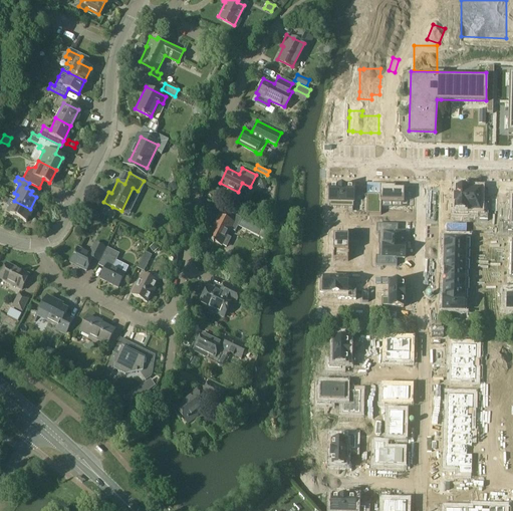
[(365,192),(365,212),(379,212),(380,200),(403,200),(404,185),(379,185),(378,193),(365,192)]
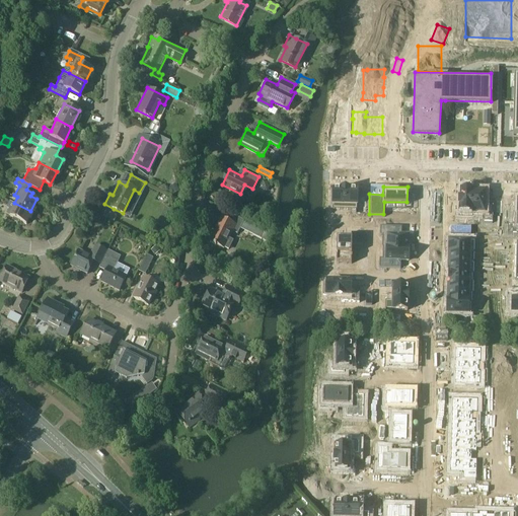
[(333,188),(331,207),(355,207),(355,212),(359,212),(367,212),(367,195),(356,195),(356,188),(349,188),(341,188),(333,188)]
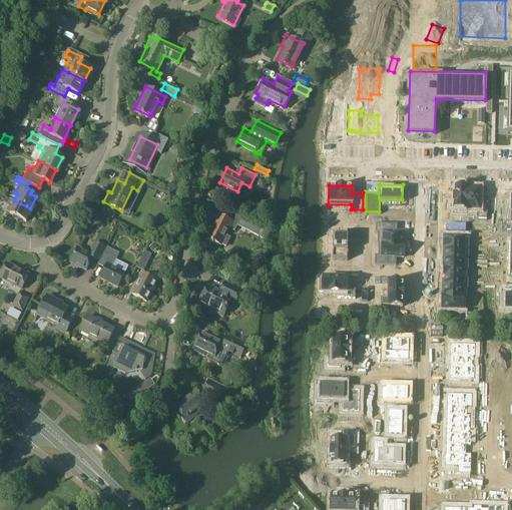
[(453,193),(453,200),(453,211),(463,211),(465,211),(466,186),(454,186),(453,193)]
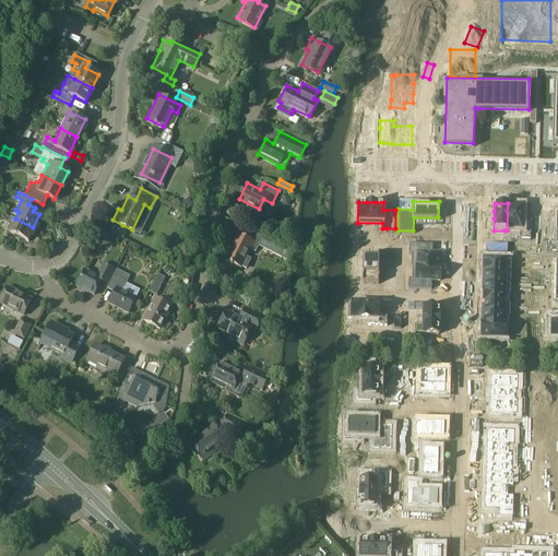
[(508,203),(507,231),(508,231),(520,231),(520,237),(530,238),(530,219),(521,219),(522,204),(508,203)]
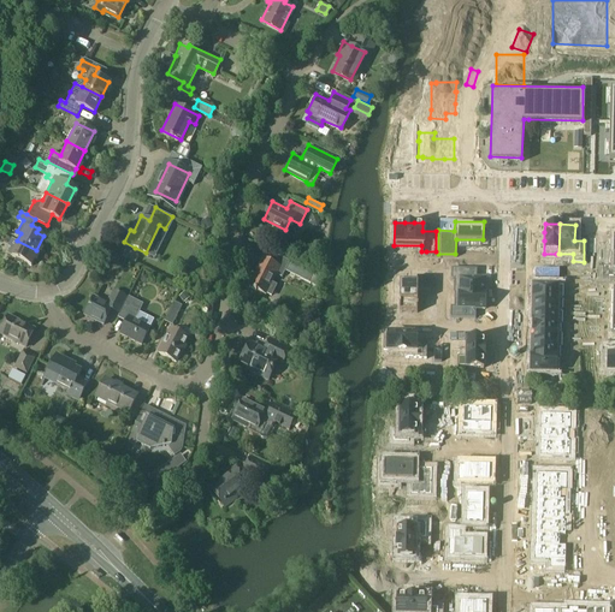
[(36,250),(17,241),(11,237),(7,244),(11,247),(7,253),(29,265),(36,250)]
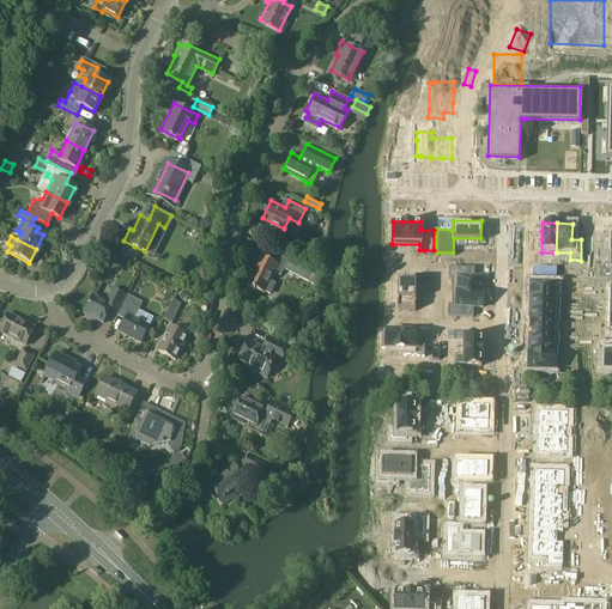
[(125,247),(121,253),(134,259),(137,253),(125,247)]
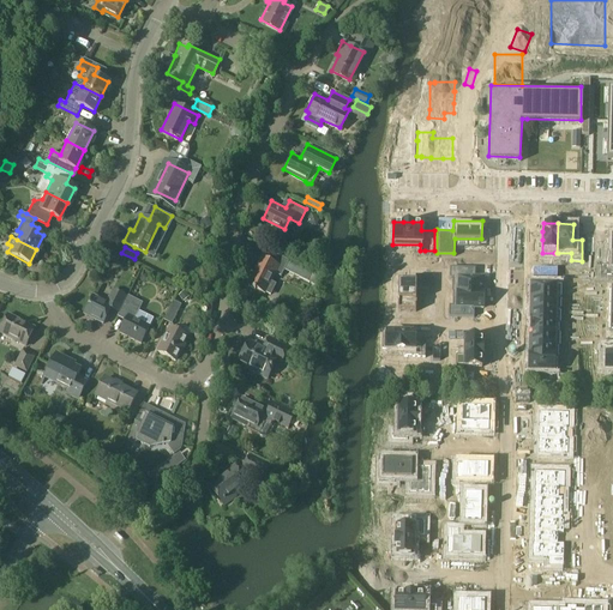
[(600,263),(600,275),(612,273),(612,249),(612,248),(606,248),(606,263),(600,263)]
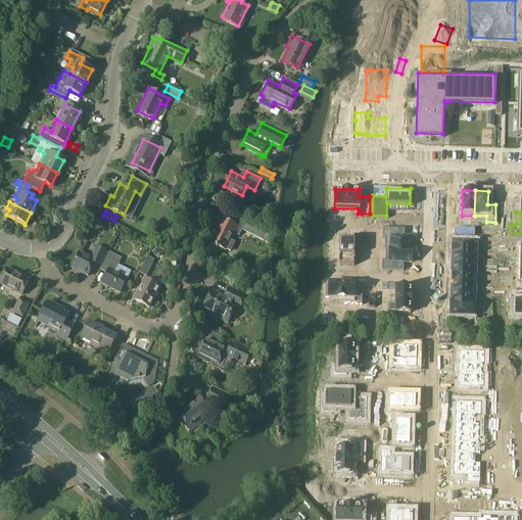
[(238,234),(244,221),(232,215),(229,222),(222,218),(209,242),(224,248),(225,247),(230,250),(234,240),(230,238),(233,231),(238,234)]
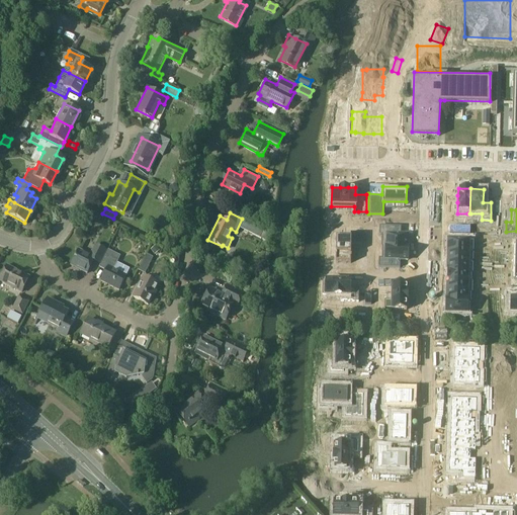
[(158,217),(156,222),(163,225),(166,220),(158,217)]
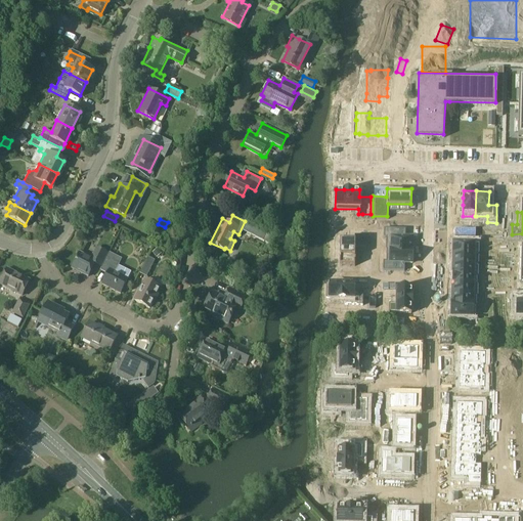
[(383,226),(383,235),(385,235),(385,247),(411,247),(411,234),(404,234),(404,227),(383,226)]
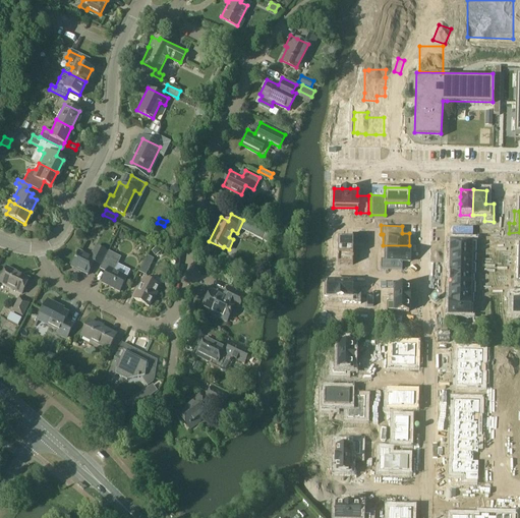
[(451,225),(450,233),(472,234),(472,225),(451,225)]
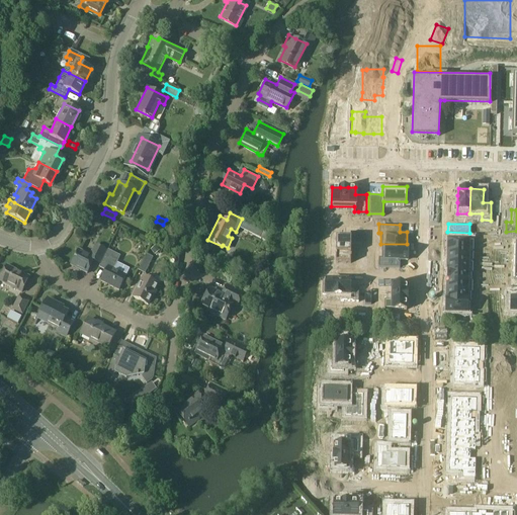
[(258,236),(261,229),(254,226),(251,232),(258,236)]
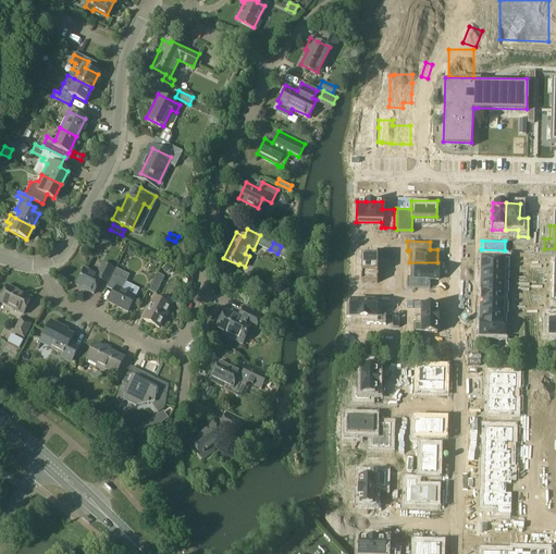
[(361,254),(360,280),(377,281),(377,262),(391,263),(391,248),(377,248),(375,255),(361,254)]
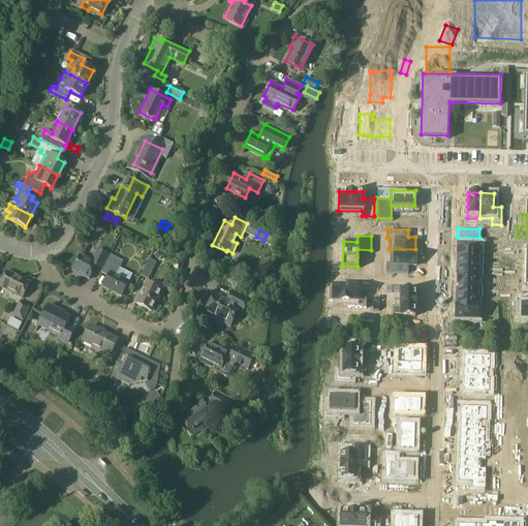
[(457,243),(457,255),(483,256),(483,244),(457,243)]
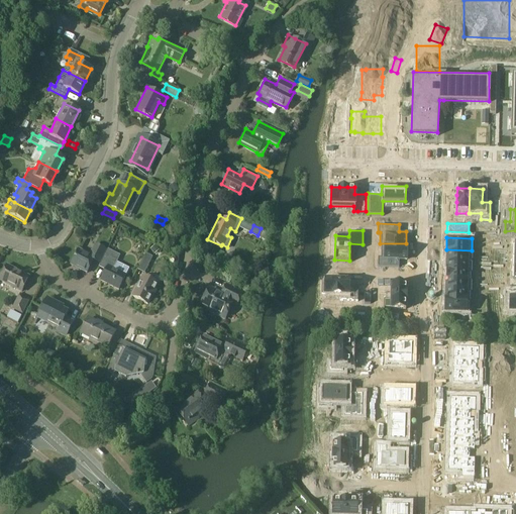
[(99,261),(105,246),(94,241),(89,252),(78,247),(70,264),(85,271),(92,258),(99,261)]
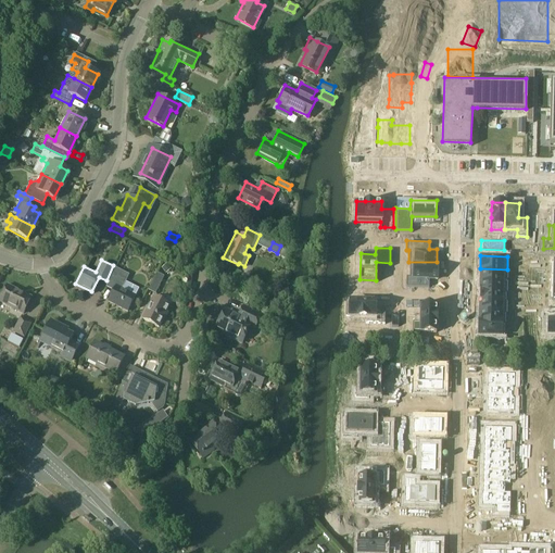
[(406,275),(405,284),(428,285),(428,276),(437,276),(437,262),(408,262),(408,263),(410,263),(410,275),(406,275)]
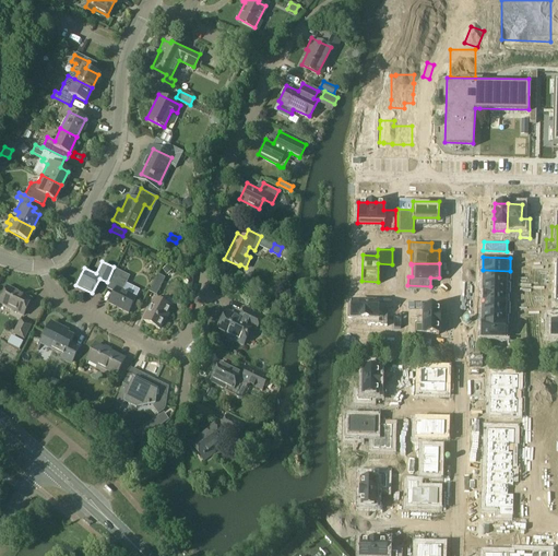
[(127,311),(135,296),(121,288),(128,273),(116,268),(107,286),(114,290),(107,302),(127,311)]
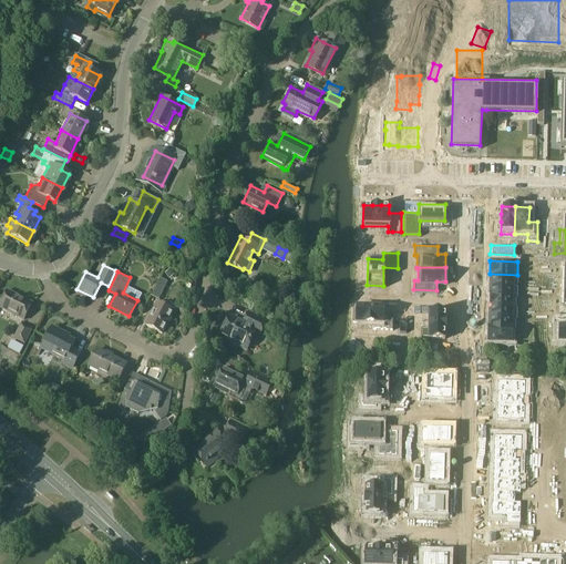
[(489,285),(517,285),(517,275),(490,274),(489,285)]
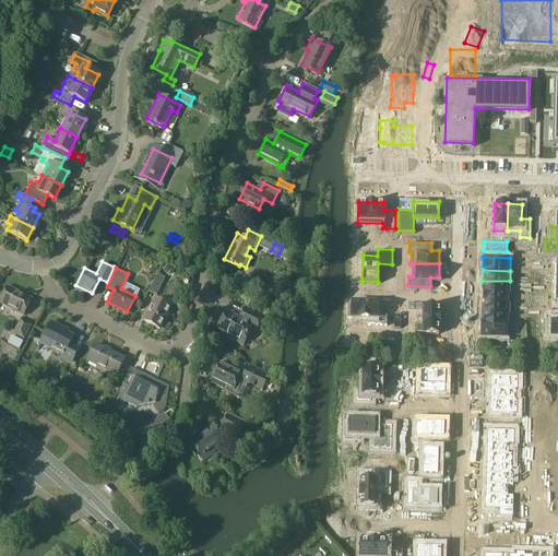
[(155,294),(164,276),(156,273),(147,291),(155,294)]
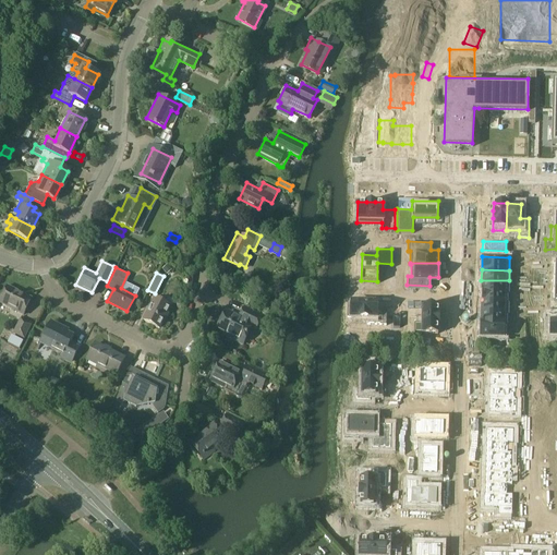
[(481,280),(481,290),(507,291),(508,291),(509,280),(481,280)]
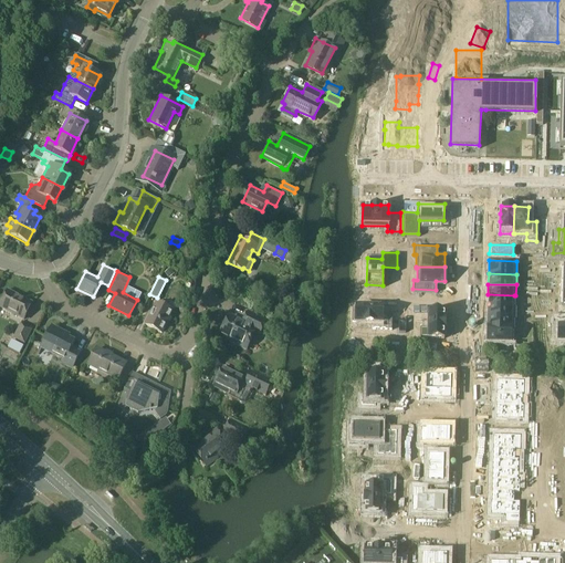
[(0,305),(23,318),(31,302),(7,290),(0,302),(0,305)]
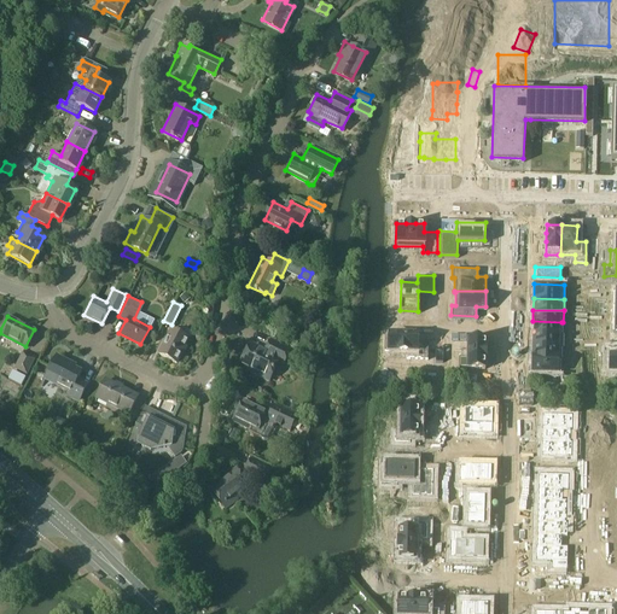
[(533,321),(533,333),(562,334),(562,322),(533,321)]
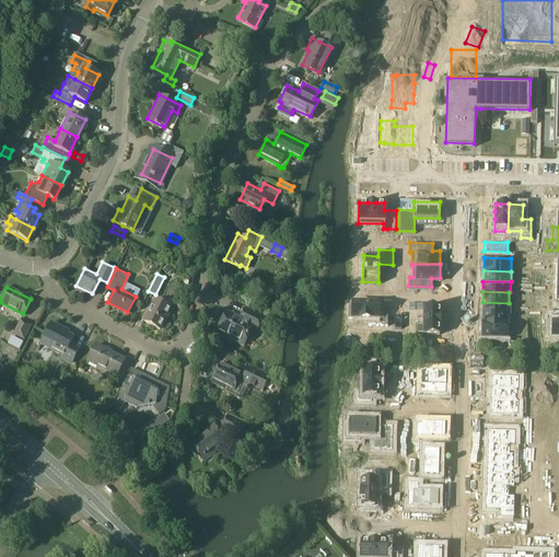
[(159,327),(166,313),(173,300),(167,298),(165,303),(154,298),(143,320),(159,327)]
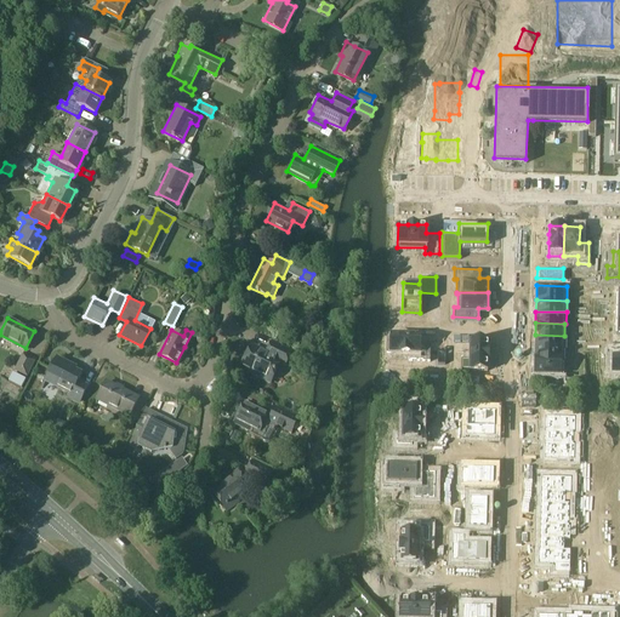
[(386,333),(386,350),(399,350),(399,352),(408,352),(408,358),(428,359),(430,343),(419,343),(419,333),(386,333)]
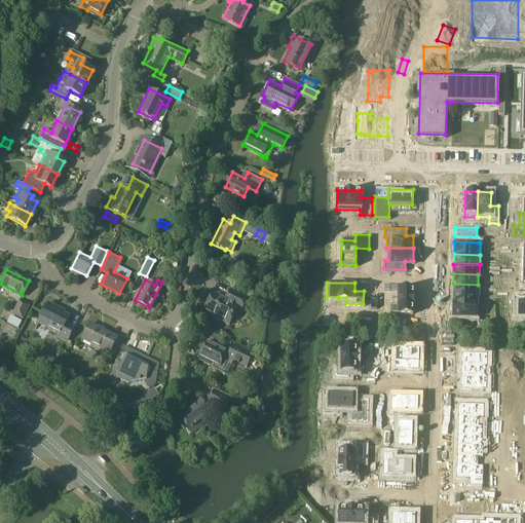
[(453,284),(453,294),(478,294),(478,295),(479,295),(479,285),(478,285),(453,284)]
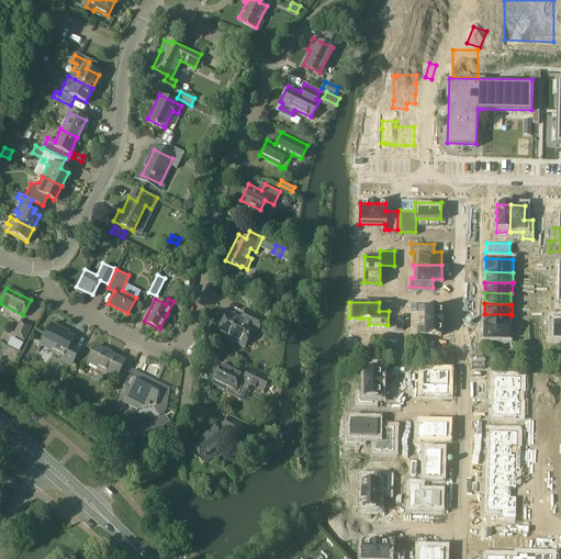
[(257,330),(264,316),(246,308),(242,317),(236,315),(235,317),(226,313),(217,328),(233,336),(232,338),(244,345),(249,334),(245,333),(248,325),(257,330)]
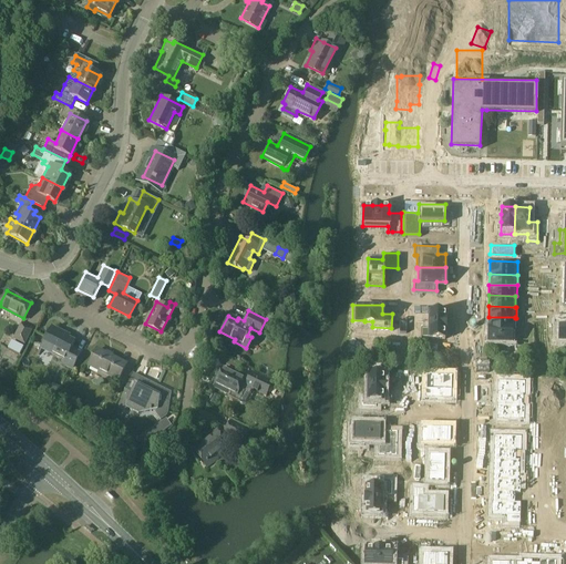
[(421,326),(420,336),(444,337),(444,328),(445,319),(444,319),(444,310),(429,310),(429,327),(421,326)]
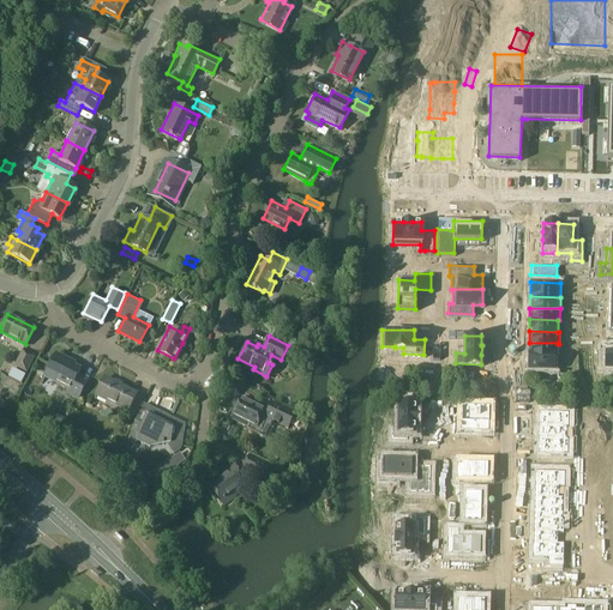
[(293,343),(289,350),(300,356),(305,349),(293,343)]
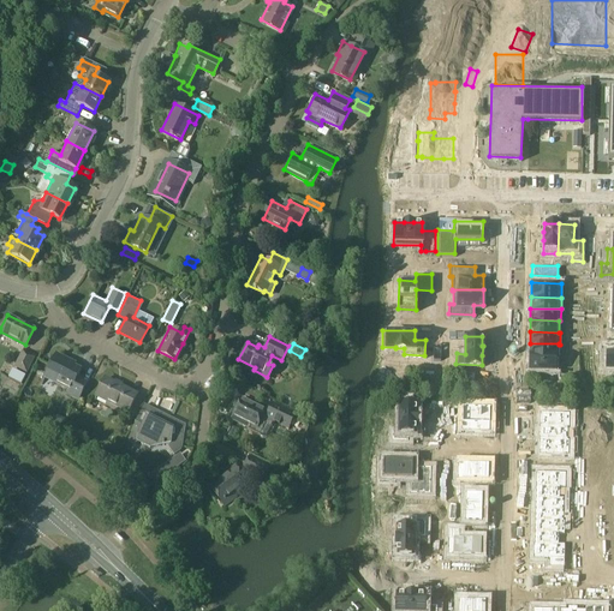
[(530,343),(530,354),(558,355),(559,345),(559,343),(530,343)]
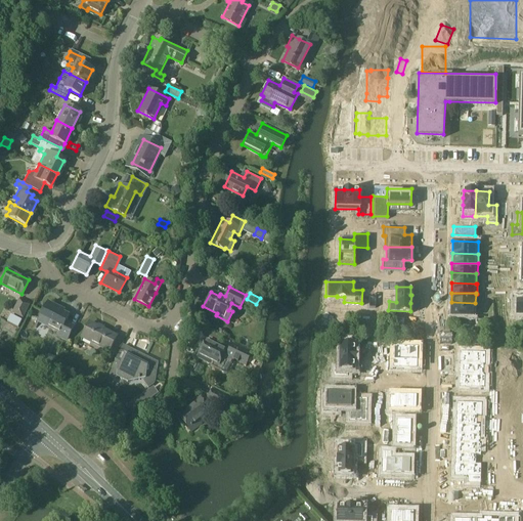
[(522,294),(513,294),(513,313),(519,313),(519,315),(522,315),(522,294)]
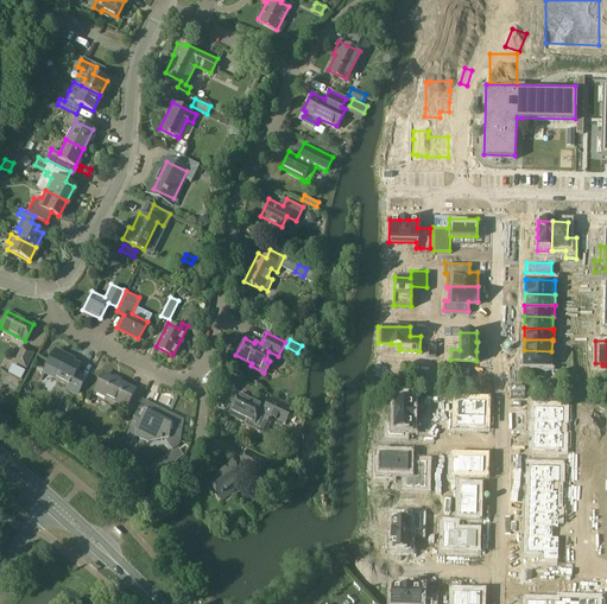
[(25,364),(32,350),(23,345),(14,360),(25,364)]
